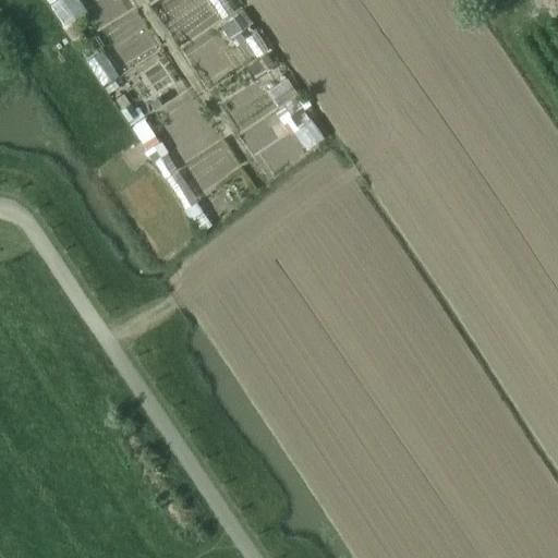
[(242,11),(220,25),(229,38),(251,23),(242,11)]
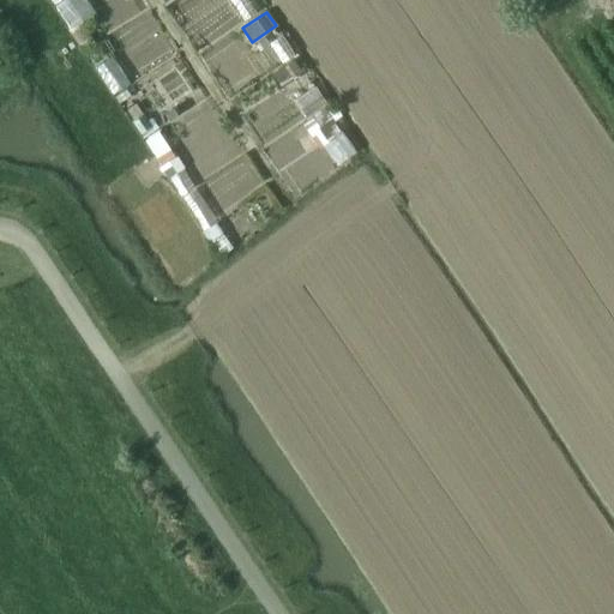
[(80,23),(70,30),(82,48),(92,41),(80,23)]
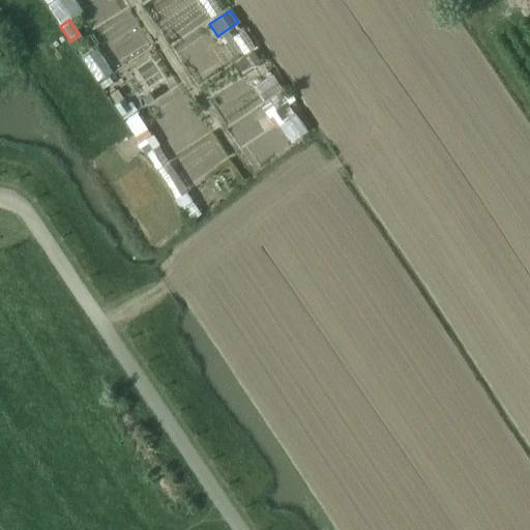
[(84,38),(75,45),(82,56),(91,49),(84,38)]
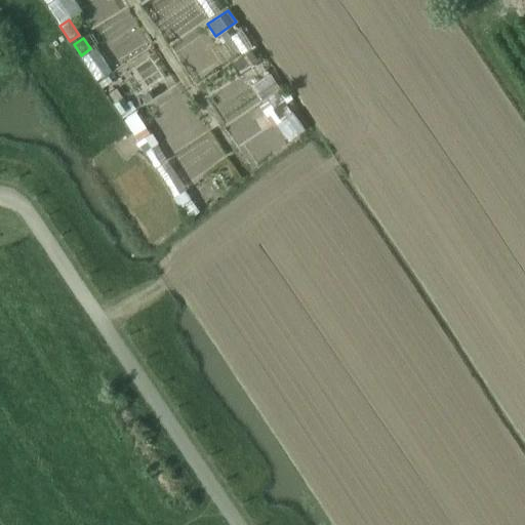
[(99,47),(84,57),(98,79),(114,70),(99,47)]
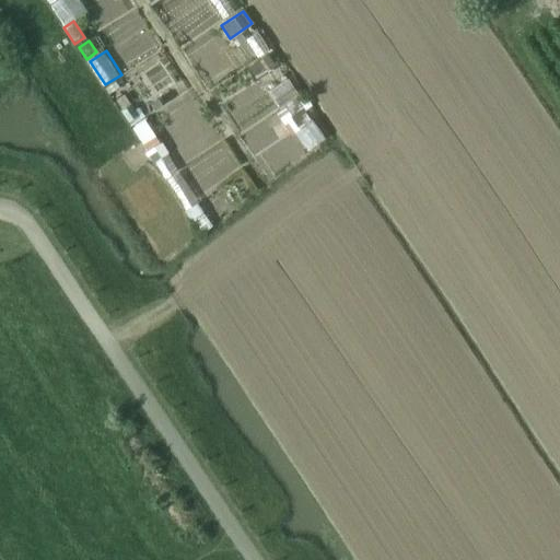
[(267,56),(249,68),(257,79),(275,67),(267,56)]
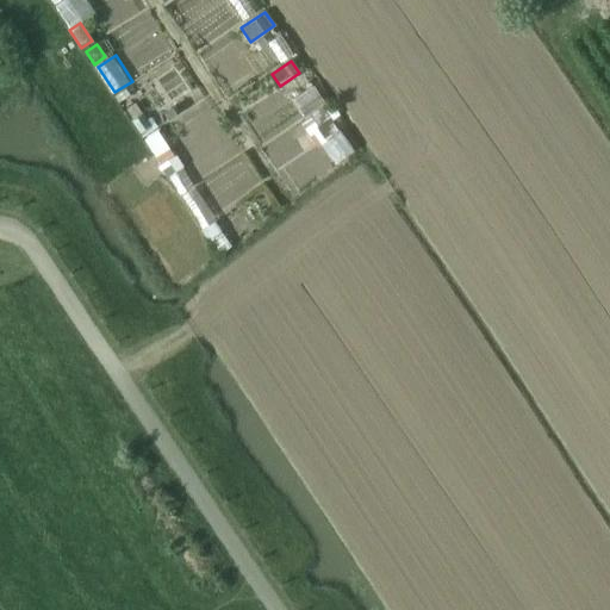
[(297,97),(306,113),(328,101),(318,85),(297,97)]
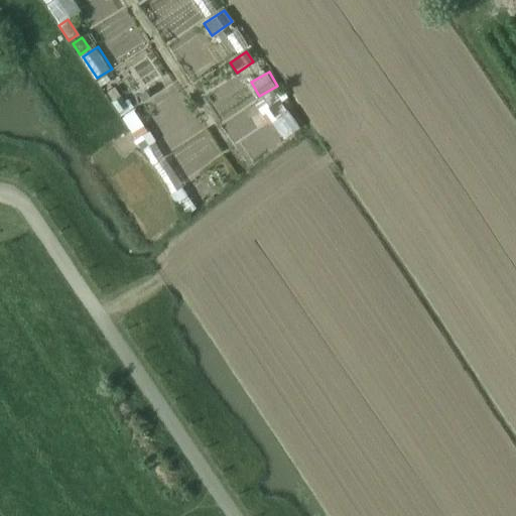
[(107,76),(97,82),(100,87),(110,81),(107,76)]
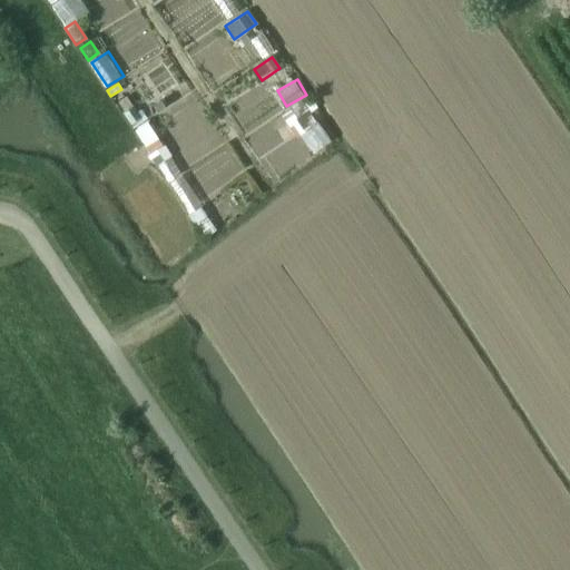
[(126,99),(118,105),(125,114),(123,115),(133,129),(141,123),(126,99)]
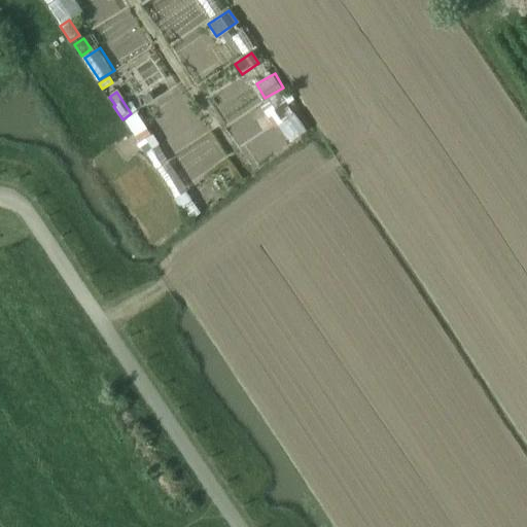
[(281,96),(264,107),(274,124),(291,111),(281,96)]
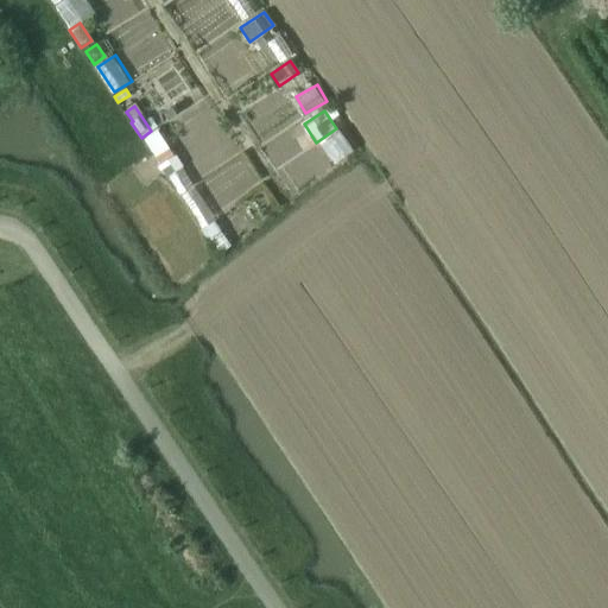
[(157,131),(144,140),(160,164),(173,156),(157,131)]
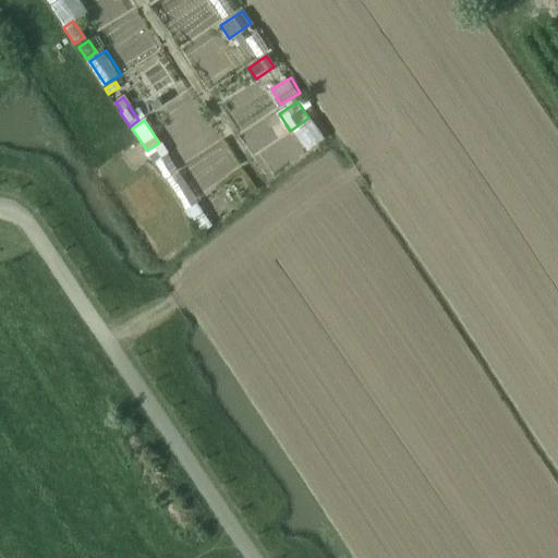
[(194,203),(185,209),(201,231),(208,225),(194,203)]
